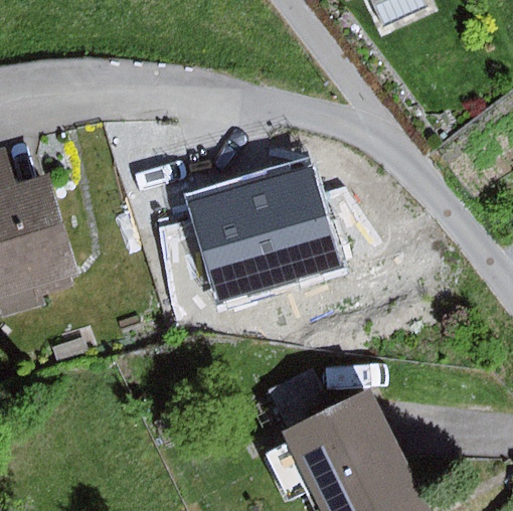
[(371,0),(382,23),(425,3),(423,0),(371,0)]
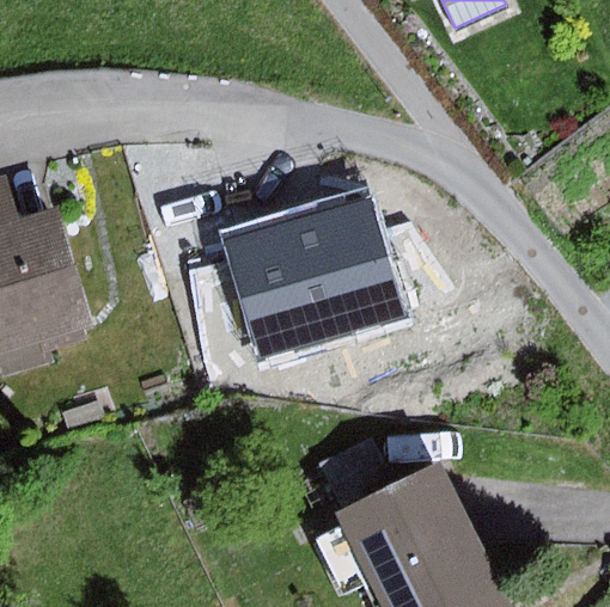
[(1,175),(0,175),(0,376),(50,361),(47,347),(85,335),(84,327),(90,326),(55,207),(14,218),(1,175)]
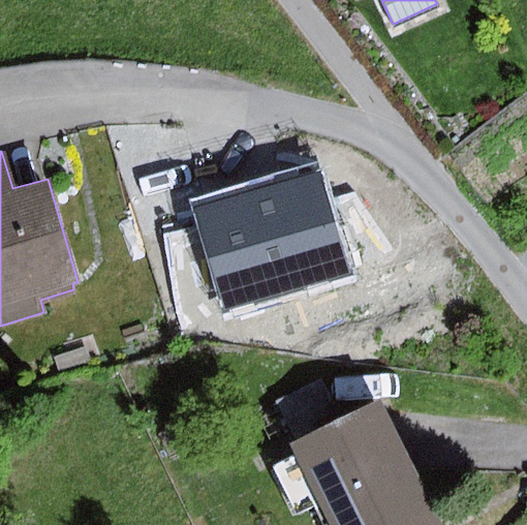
[(317,168),(193,205),(224,309),(348,272),(317,168)]
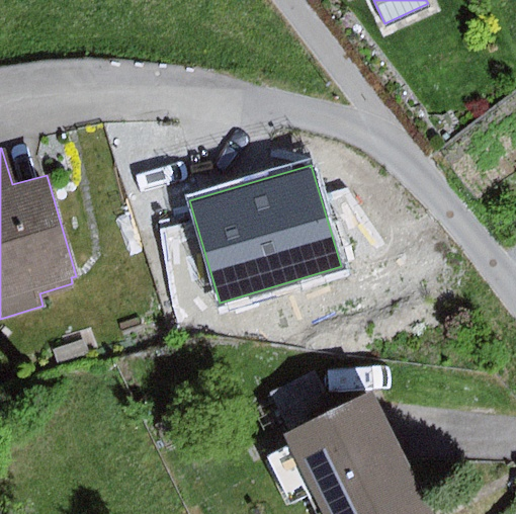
[(83,336),(52,348),(57,360),(88,349),(83,336)]
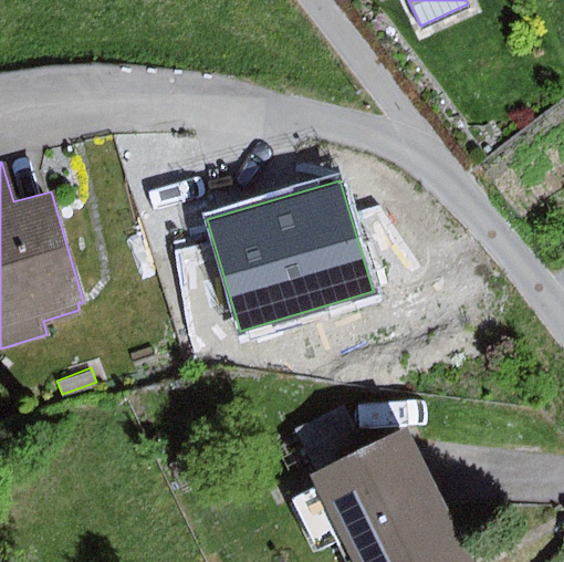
[(316,471),(366,446),(344,402),(294,427),(316,471)]
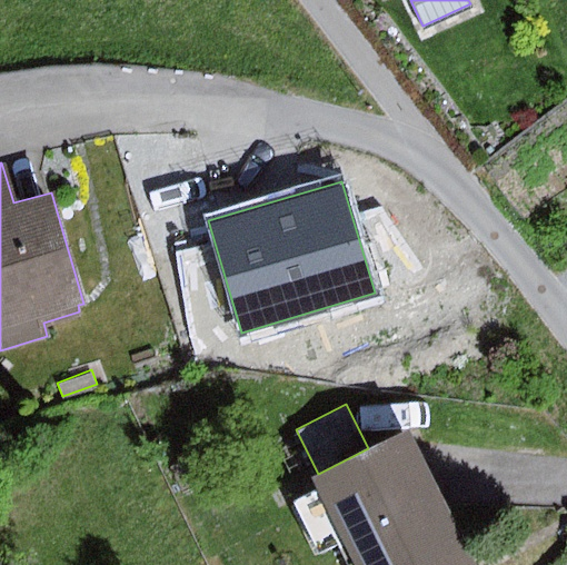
[(318,474),(314,475),(358,564),(469,564),(476,562),(410,427),(368,448),(318,474)]
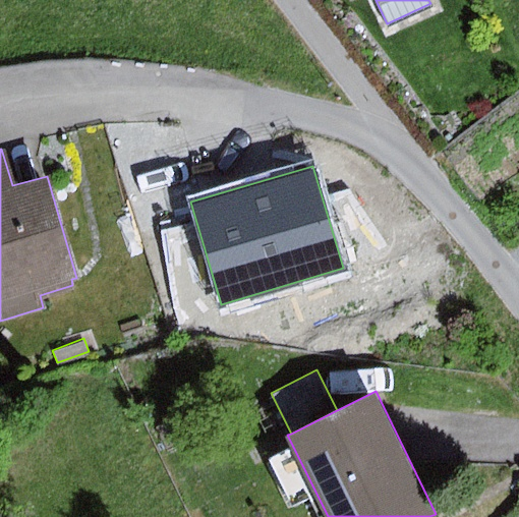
All buildings are outlined.
